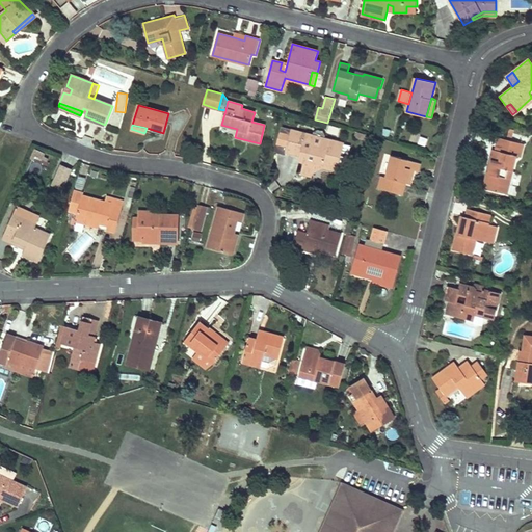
[(304,160),(302,169),(313,173),(315,165),(342,173),(346,157),(341,156),(344,143),(325,138),(325,135),(323,131),(318,130),(314,132),(313,135),(298,131),(297,136),(291,133),(286,150),(301,154),(306,155),(304,160)]
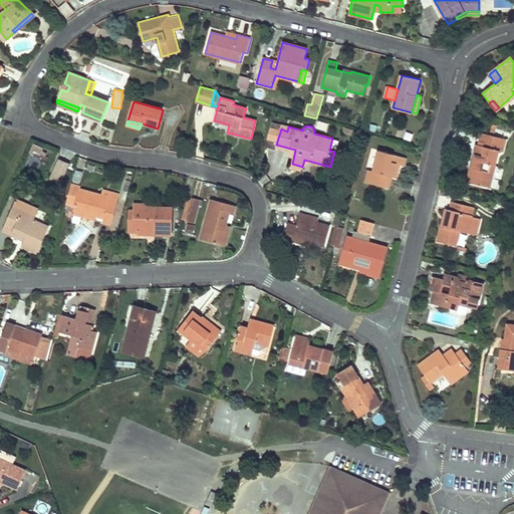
[(470,167),(467,182),(489,188),(498,151),(502,152),(505,140),(482,134),(479,146),(476,145),(473,155),(474,155),(472,168),(470,167)]
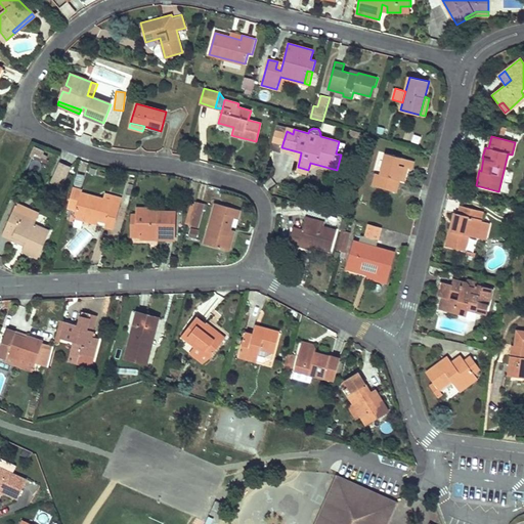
[(396,191),(399,180),(403,167),(407,168),(411,169),(413,161),(386,153),(381,174),(376,173),(373,185),(396,191)]
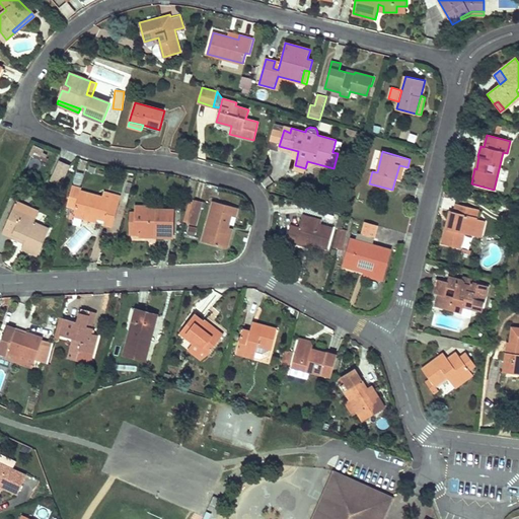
[(62,188),(70,166),(58,161),(50,182),(62,188)]
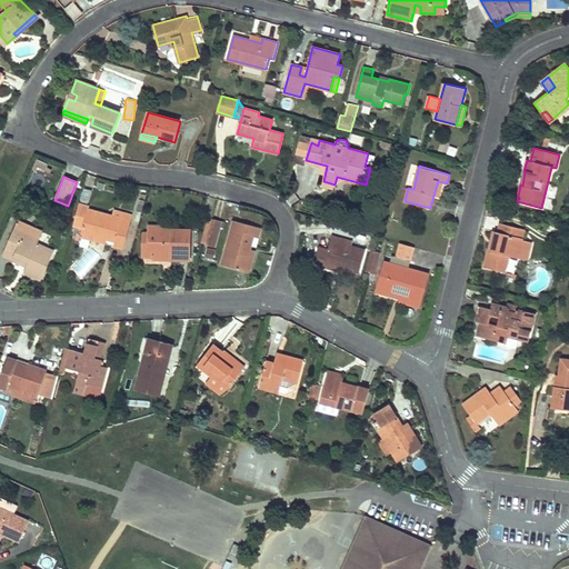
[(82,228),(81,232),(107,240),(115,241),(113,247),(122,249),(131,216),(123,213),(121,219),(112,217),(88,210),(88,207),(79,205),(73,226),(82,228)]
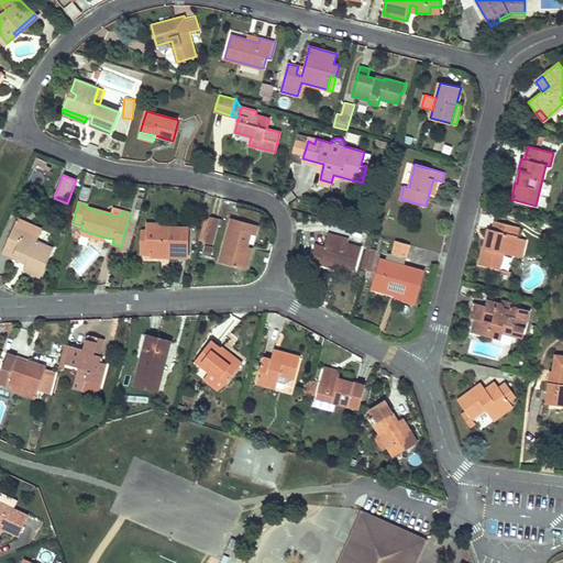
[(209,219),(203,241),(212,243),(219,218),(210,217),(209,219)]
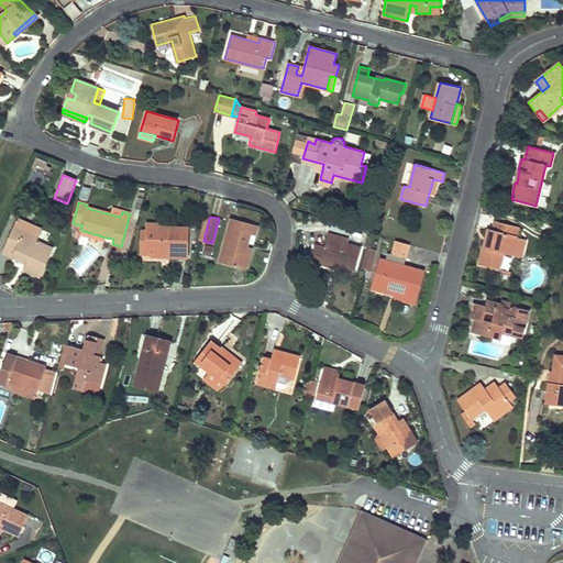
[(18,218),(14,227),(39,238),(43,229),(18,218)]
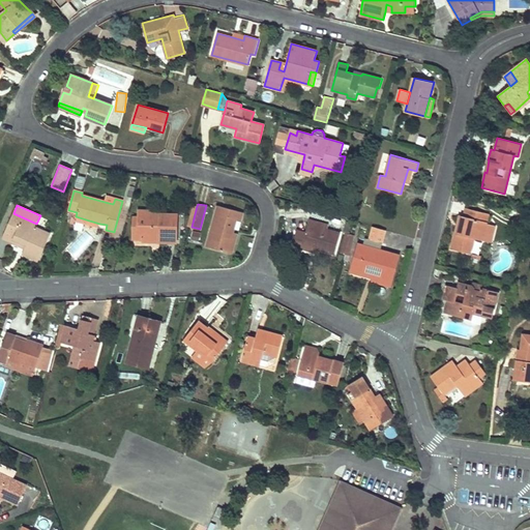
[(185,226),(192,227),(197,206),(193,205),(189,218),(187,217),(185,226)]
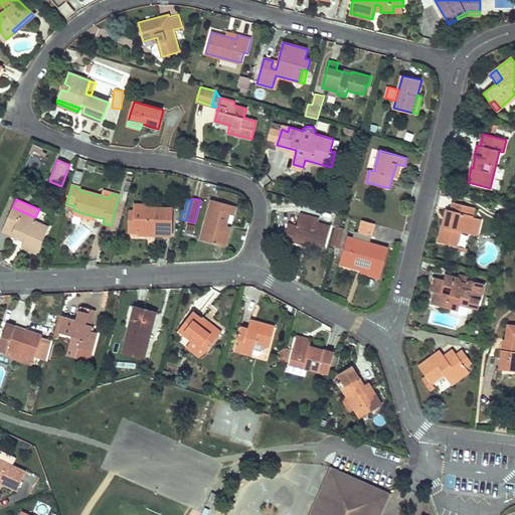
[(201,239),(222,245),(227,226),(230,214),(234,215),(236,207),(212,200),(201,239)]
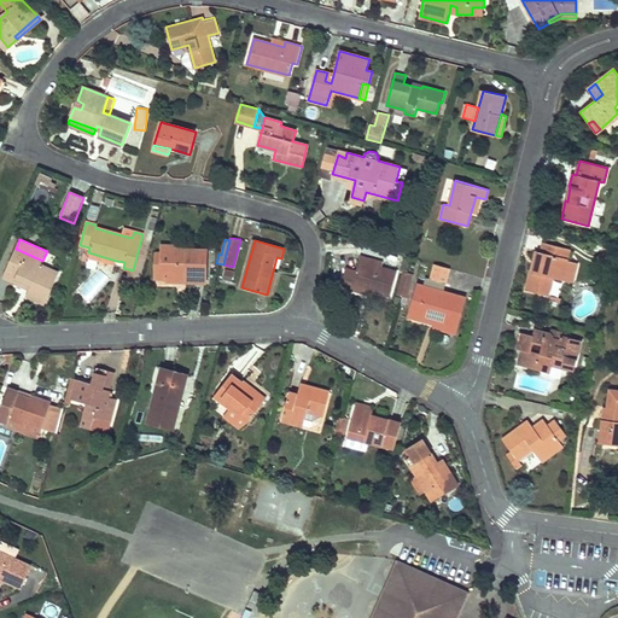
[(534,272),(531,272),(526,290),(548,296),(553,278),(561,279),(566,262),(569,250),(543,243),(541,252),(538,252),(534,272)]
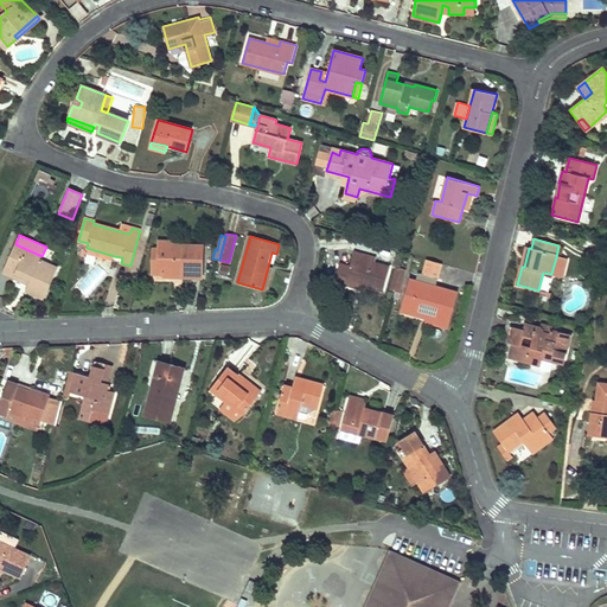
[(164,267),(164,274),(164,276),(202,278),(203,246),(172,244),(172,242),(159,242),(158,248),(158,266),(164,267)]
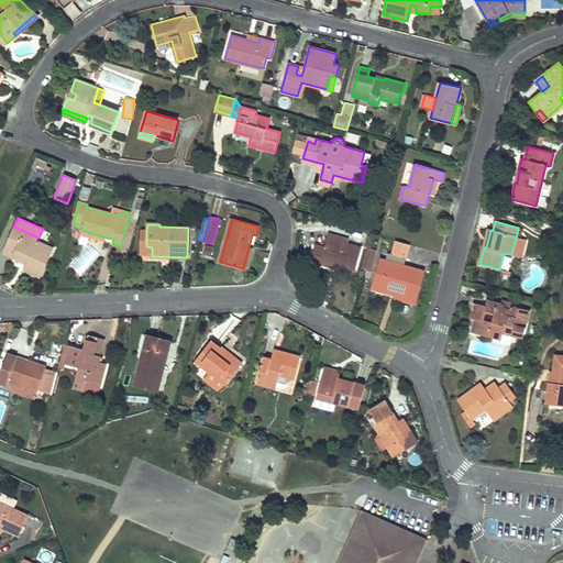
[(39,238),(14,227),(2,253),(26,263),(23,269),(41,277),(54,249),(37,241),(39,238)]
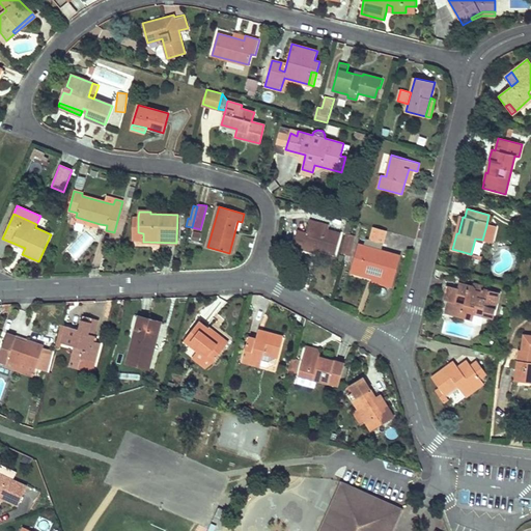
[(100,224),(76,217),(75,221),(99,227),(100,224)]
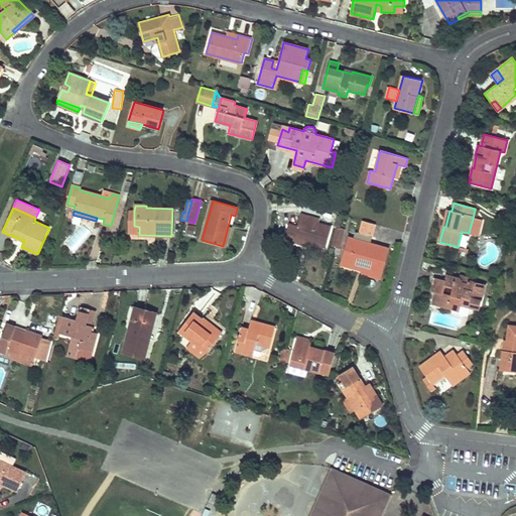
[(129,233),(139,233),(139,227),(134,226),(134,211),(130,211),(129,233)]
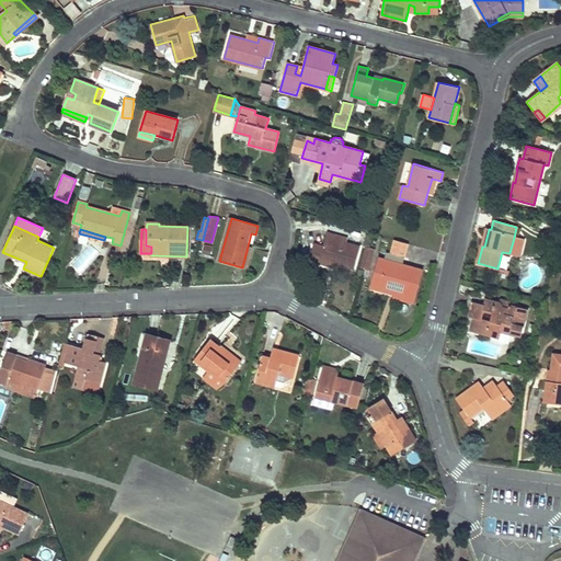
[(544,232),(540,244),(553,248),(556,236),(544,232)]
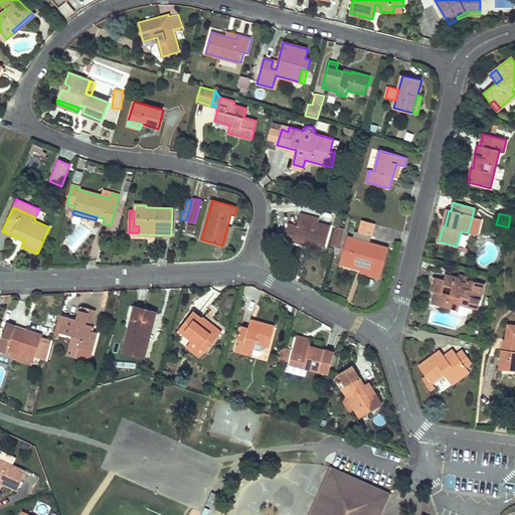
[(284,238),(293,241),(294,238),(310,242),(325,246),(330,226),(299,218),(297,226),(288,224),(284,238)]
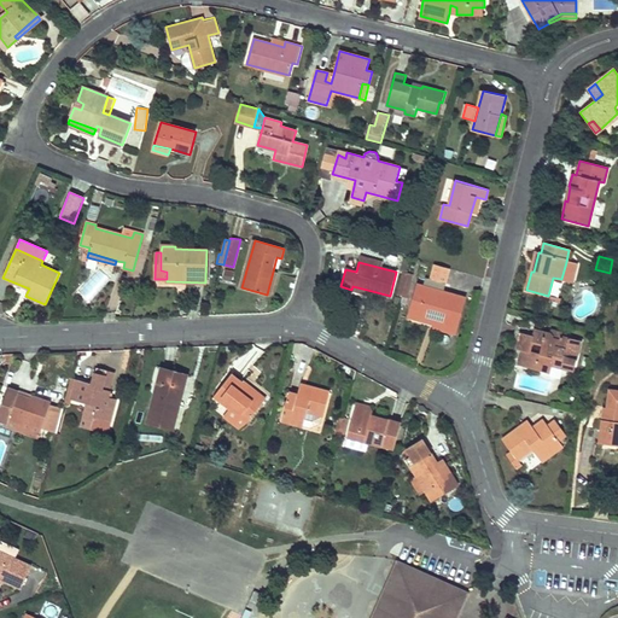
[(566,262),(561,279),(573,283),(577,264),(566,262)]
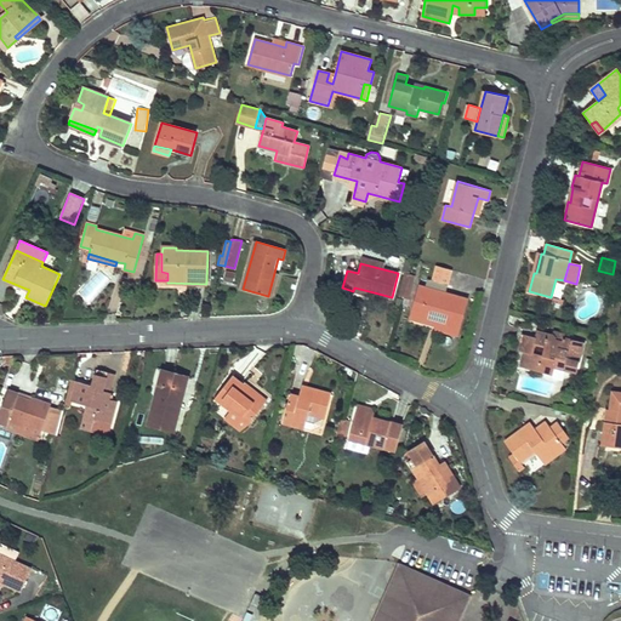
[(450,269),(436,266),(432,281),(446,285),(450,269)]
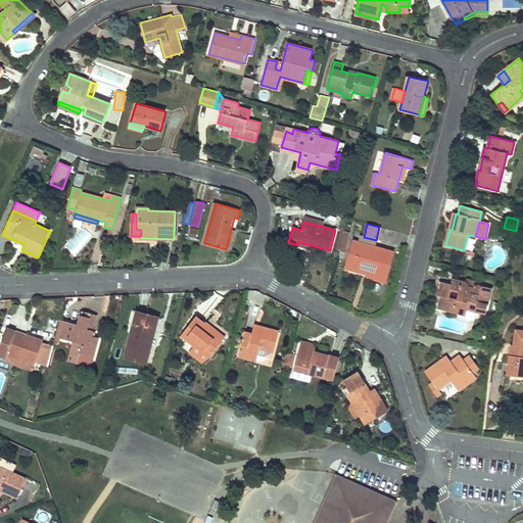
[(197,239),(198,229),(190,228),(188,237),(197,239)]
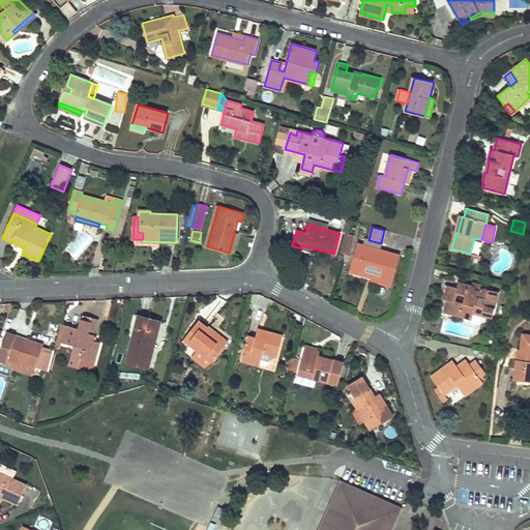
[(234,233),(229,253),(232,253),(237,234),(234,233)]
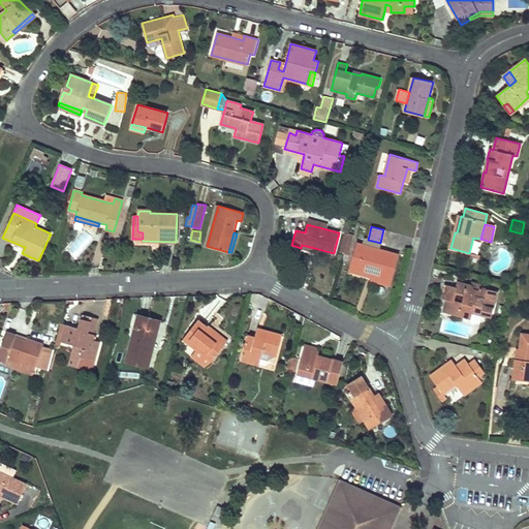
[(351,255),(353,235),(343,235),(341,255),(351,255)]
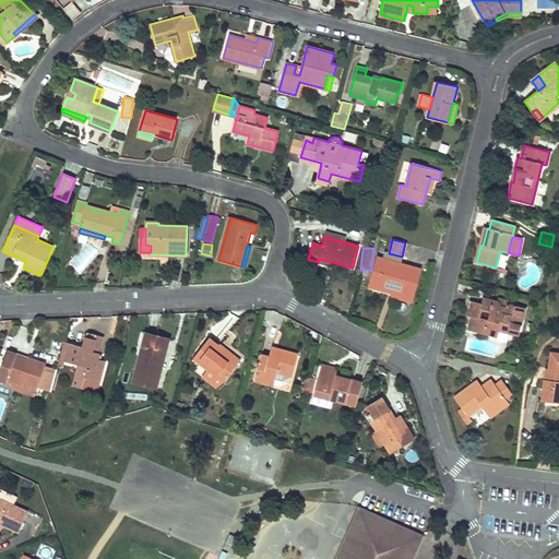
[(381,288),(383,284),(395,287),(395,289),(413,294),(420,269),(379,258),(370,286),(381,288)]
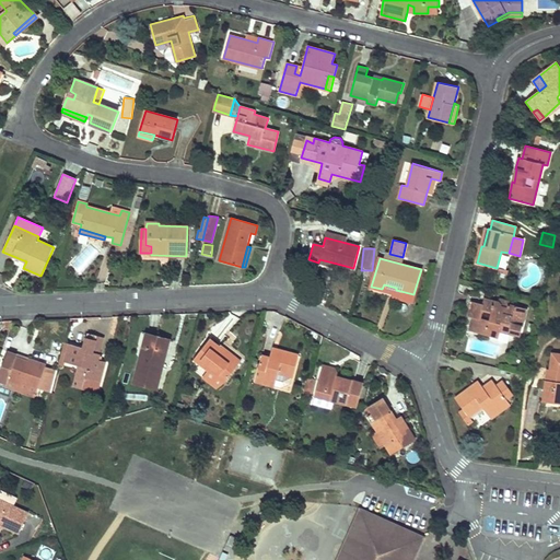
[(384,284),(382,289),(395,292),(394,296),(412,301),(413,294),(396,290),(396,288),(384,284)]
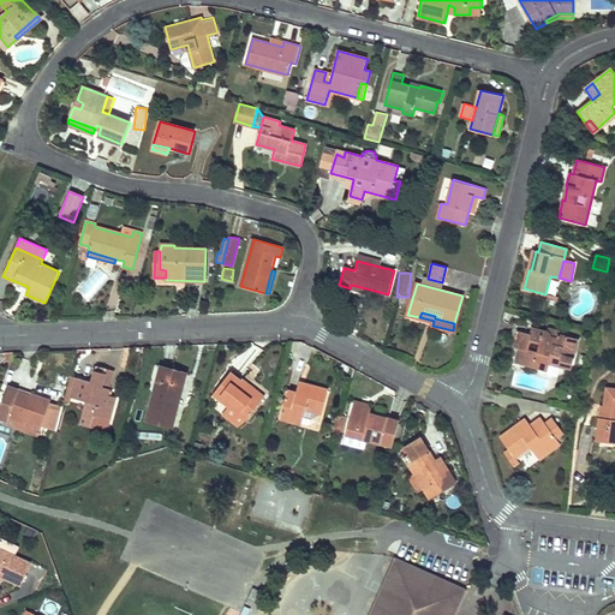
[(526,350),(519,348),(515,363),(547,370),(548,363),(571,369),(578,340),(557,335),(557,338),(550,336),(550,334),(548,332),(531,328),(530,334),(526,350)]
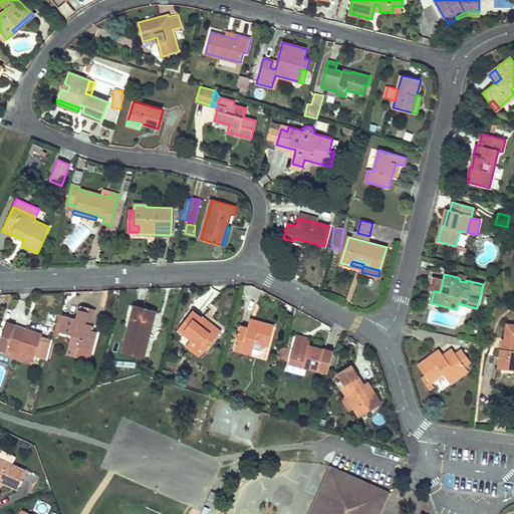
[(432,281),(430,289),(434,291),(440,292),(443,279),(433,276),(432,281)]
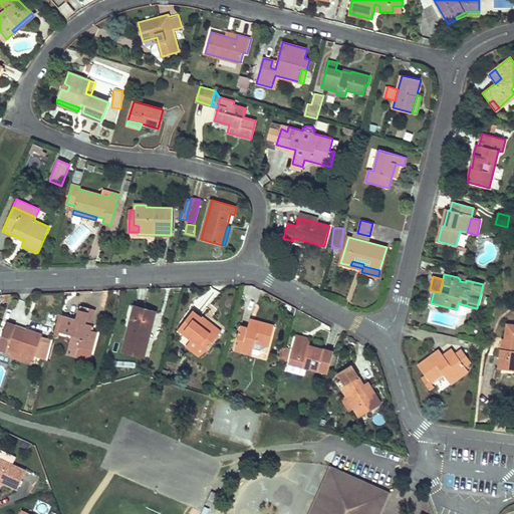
[(78,345),(92,349),(97,331),(91,329),(92,324),(91,323),(85,322),(89,307),(81,305),(77,318),(64,315),(60,330),(73,334),(81,336),(78,345)]
